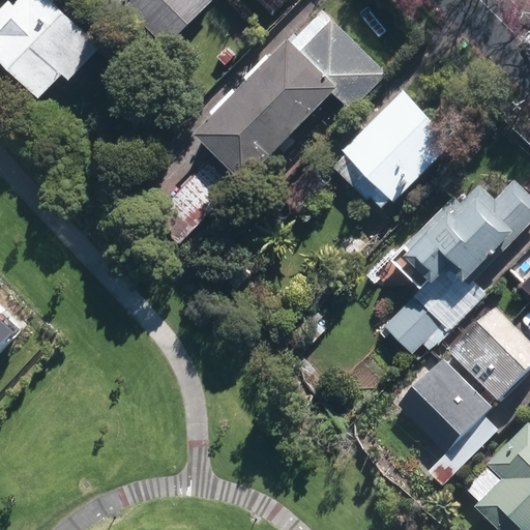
[(9,0),(0,9),(0,56),(39,96),(63,72),(69,79),(100,48),(53,0),(21,0),(16,5),(10,0),(9,0)]
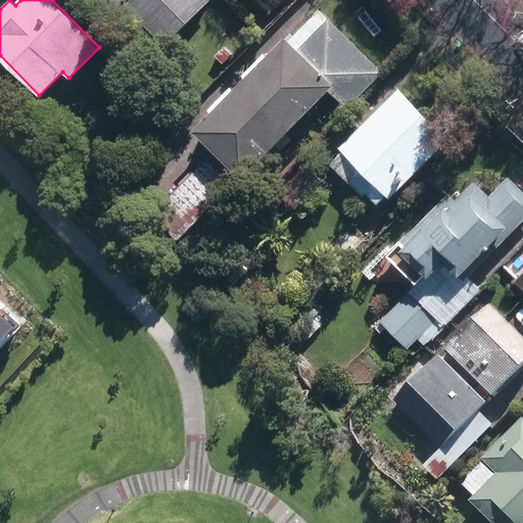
[(129,0),(124,5),(165,46),(210,0),(129,0)]
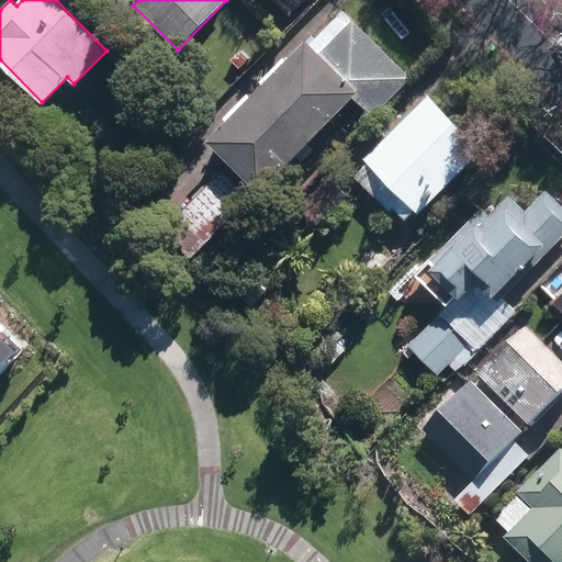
[(304,0),(276,0),(291,14),(304,0)]
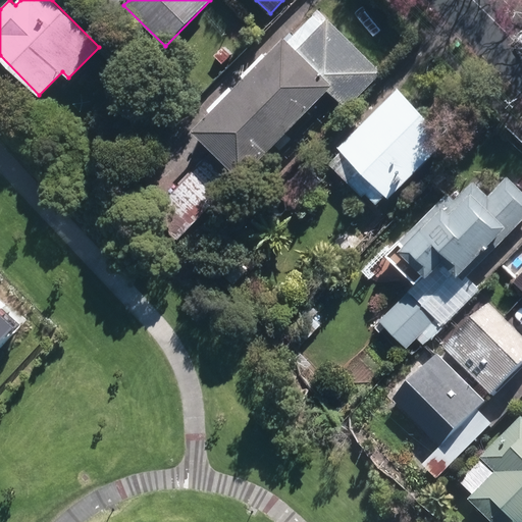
[(183,236),(326,89),(347,109),(382,72),(328,19),(322,24),(313,16),(289,41),(283,36),(191,131),(213,152),(156,210),(183,236)]
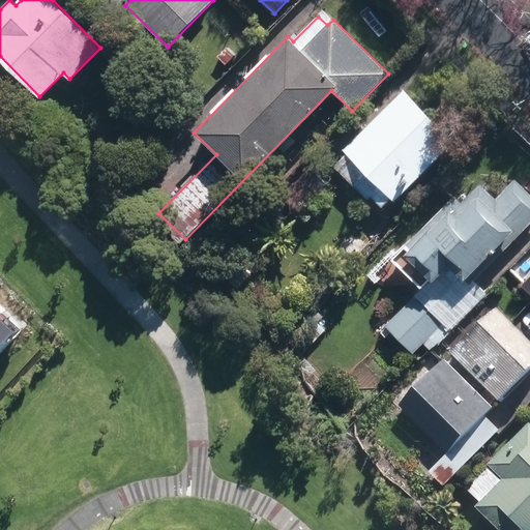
[(237,55),(229,48),(218,58),(228,65),(237,55)]
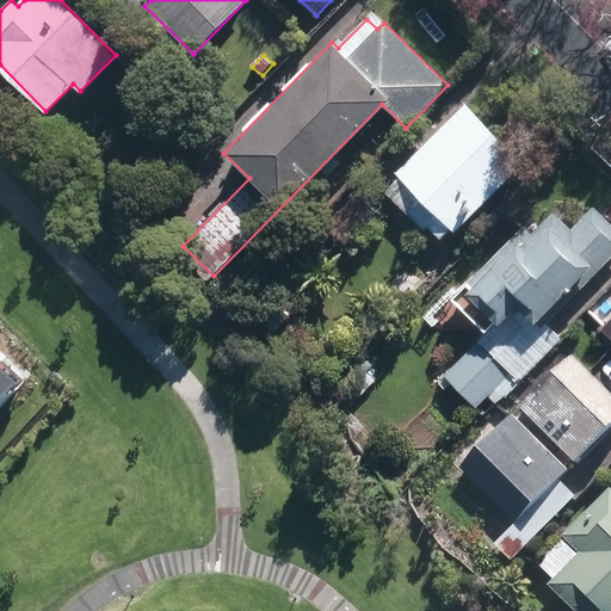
[(456,230),(525,161),(466,103),(396,172),(401,176),(386,191),(436,241),(451,226),(456,230)]
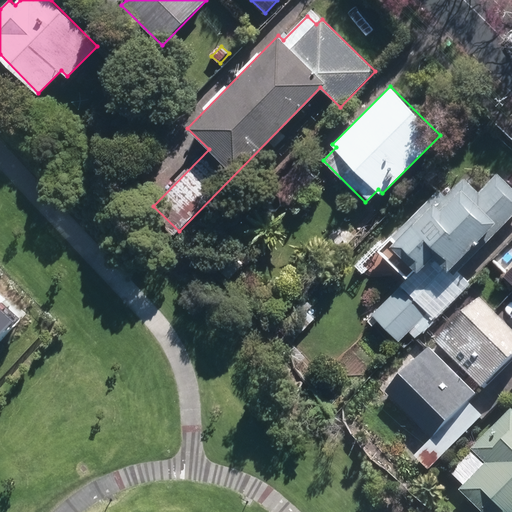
[(401,341),(428,313),(433,318),(470,280),(459,270),(511,216),(511,186),(498,173),(479,191),(464,177),(447,195),(440,188),(379,249),(408,278),(373,313),(401,341)]
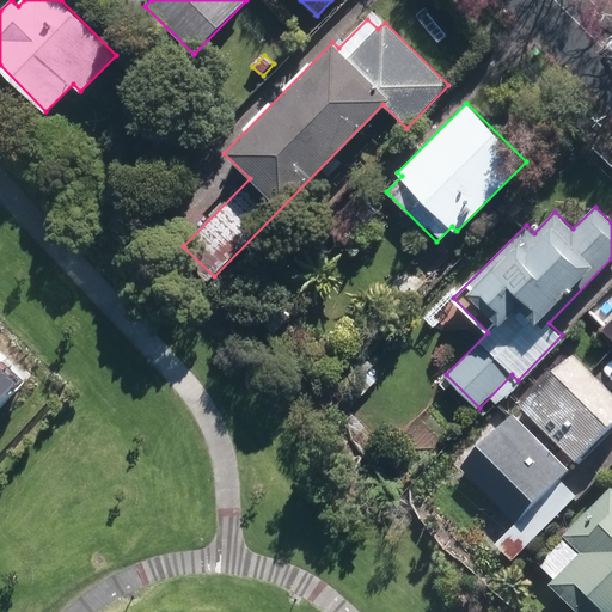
[(0,414),(30,385),(0,354),(0,414)]
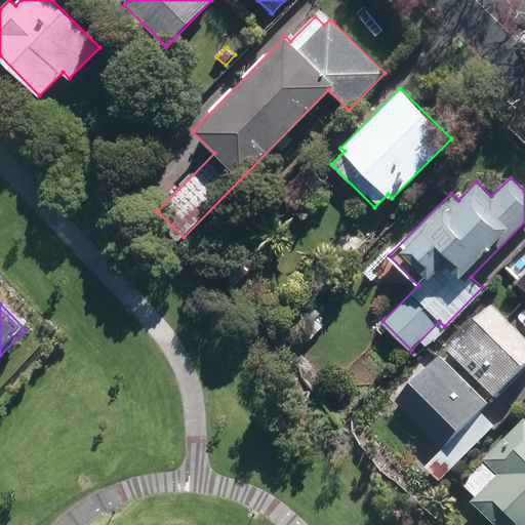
[(446,354),(494,401),(524,368),(524,338),(492,307),(446,354)]
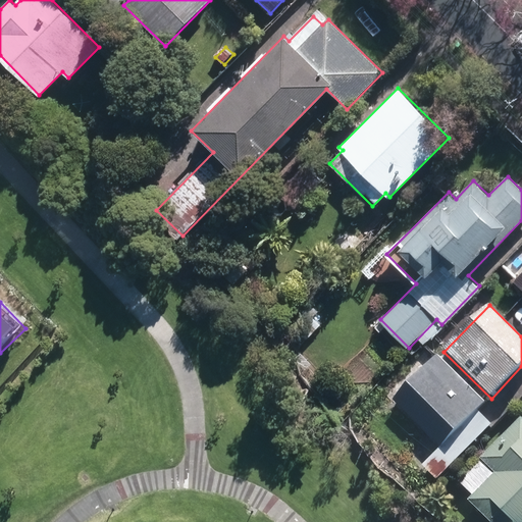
[(485,404),(438,357),(394,402),(441,450),(424,468),(437,481),(493,426),(478,411),(485,404)]
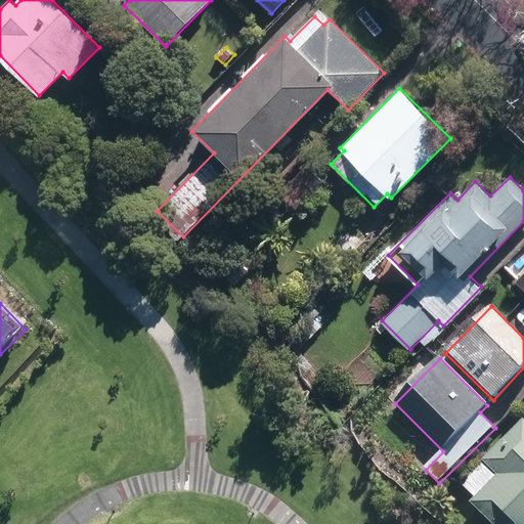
[(475,499),(473,503),(495,523),(523,523),(523,420),(523,419),(461,485),(475,499)]
